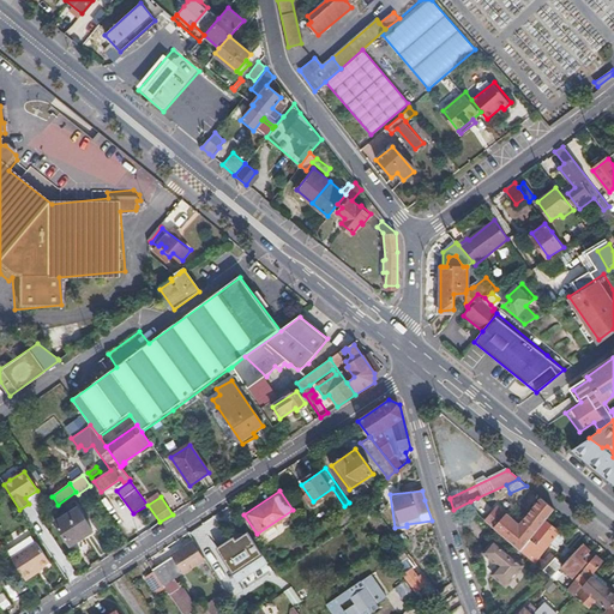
[(477,498),(470,501),(477,513),(481,517),(486,511),(480,506),(477,498)]
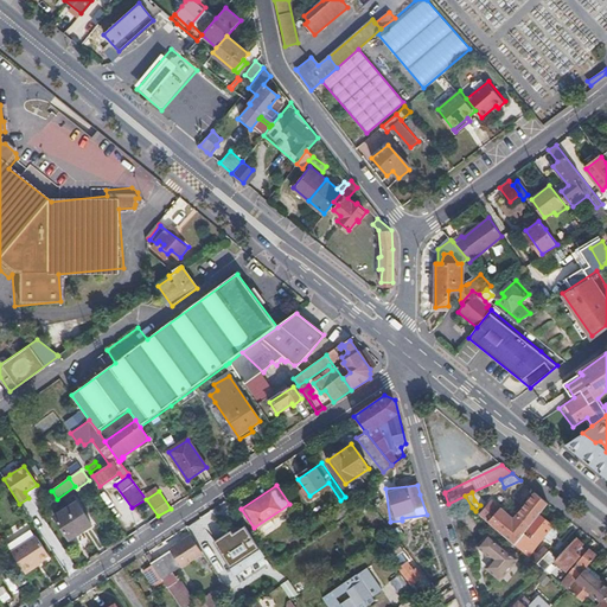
[(91,526),(76,502),(53,517),(69,541),(91,526)]
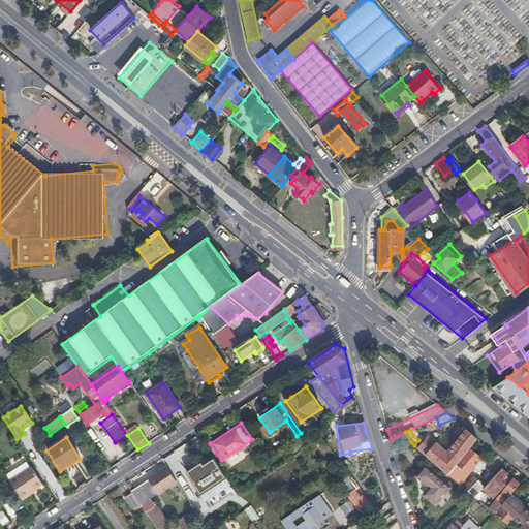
[(426,455),(445,471),(450,465),(443,458),(448,453),(436,442),(426,455)]
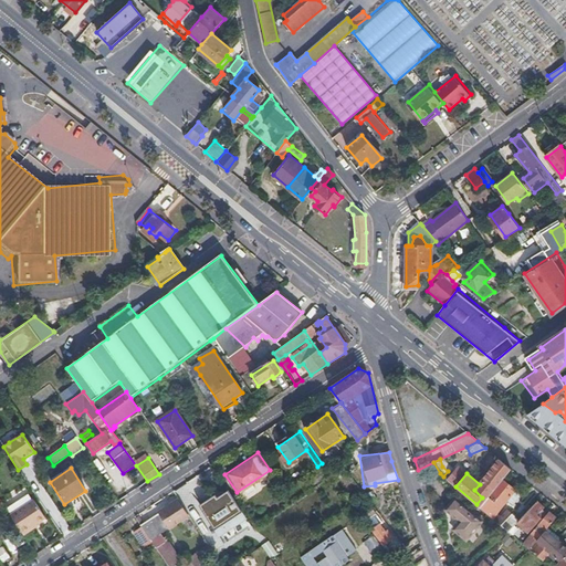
[(281,475),(276,479),(284,490),(289,486),(281,475)]
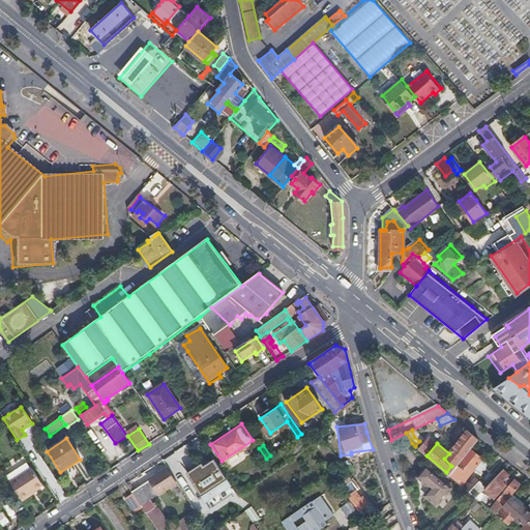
[(475,496),(483,488),(474,479),(468,484),(463,481),(474,469),(478,473),(486,464),(470,449),(448,474),(471,493),(475,496)]
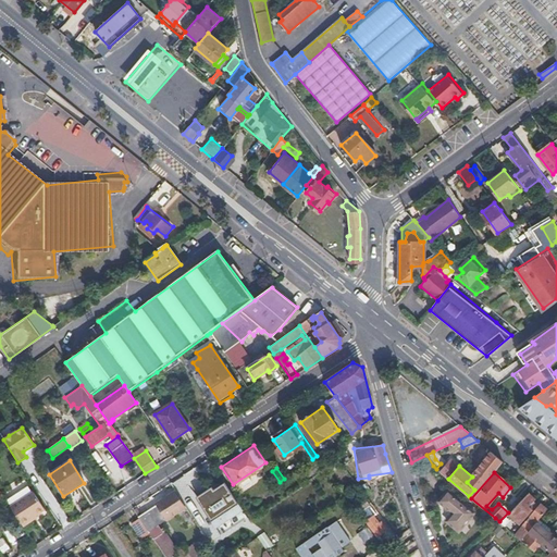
[(473,511),(447,489),(437,499),(452,511),(445,520),(458,530),(473,511)]
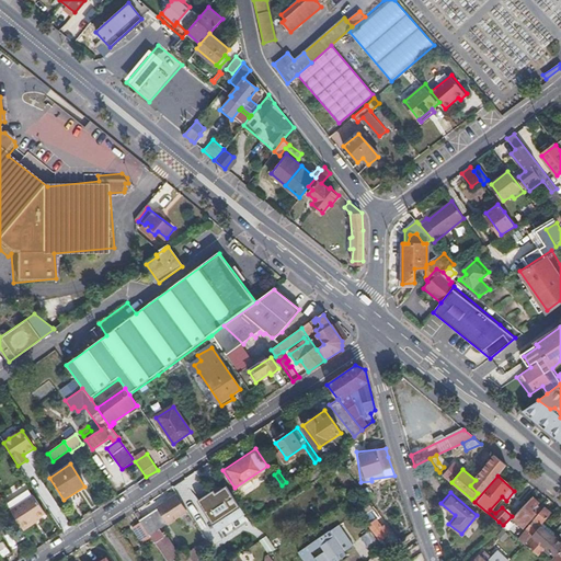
[(138,512),(134,513),(140,523),(148,535),(168,523),(169,523),(186,511),(176,495),(158,506),(158,508),(142,519),(138,512)]
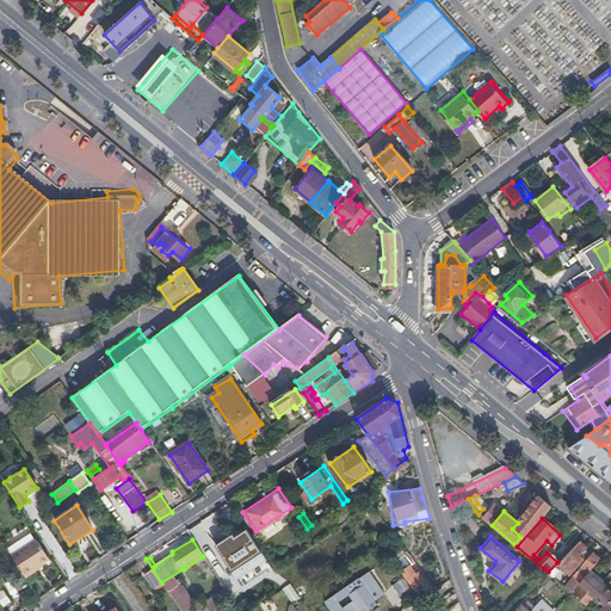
[(11,556),(23,575),(31,569),(39,565),(48,559),(36,541),(11,556)]
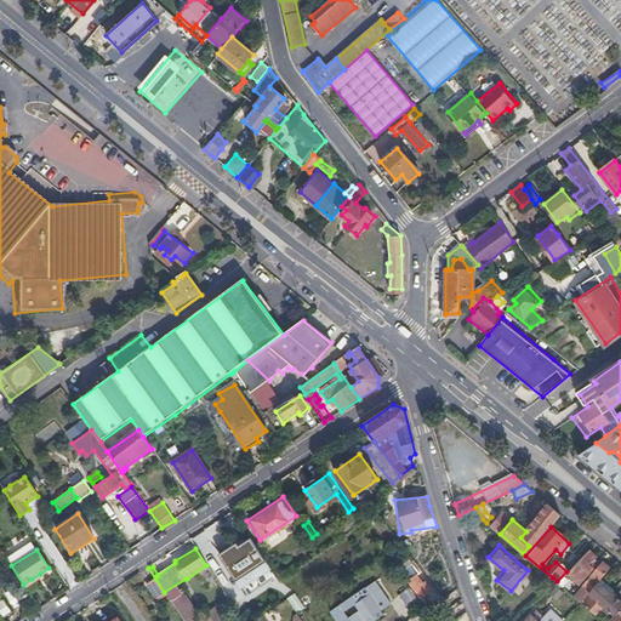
[(271,567),(258,550),(256,552),(267,569),(271,567)]
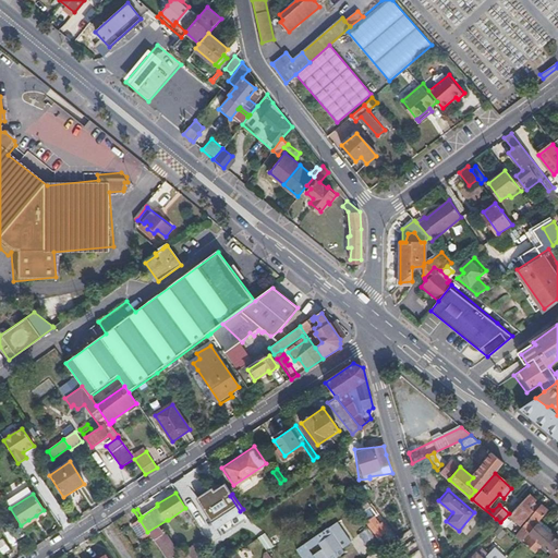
[(535,500),(530,494),(509,513),(518,521),(535,505),(533,502),(535,500)]
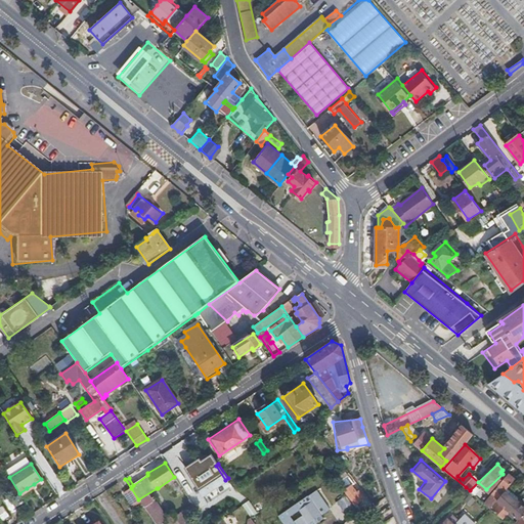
[(225,480),(216,466),(200,477),(210,491),(225,480)]
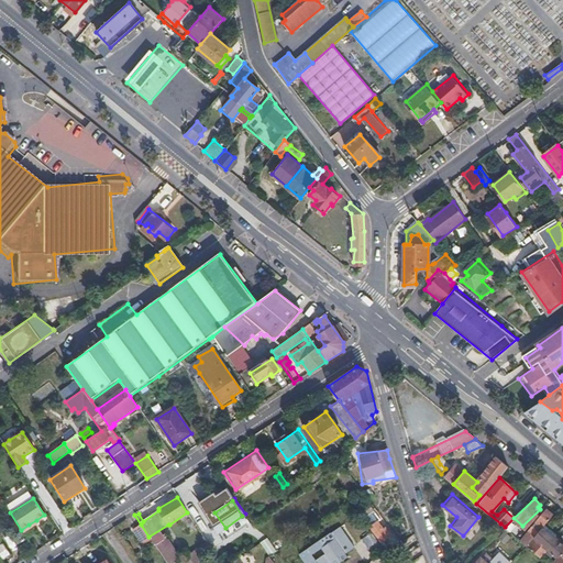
[(356,514),(379,547),(390,539),(385,530),(382,531),(376,522),(378,521),(367,507),(356,514)]
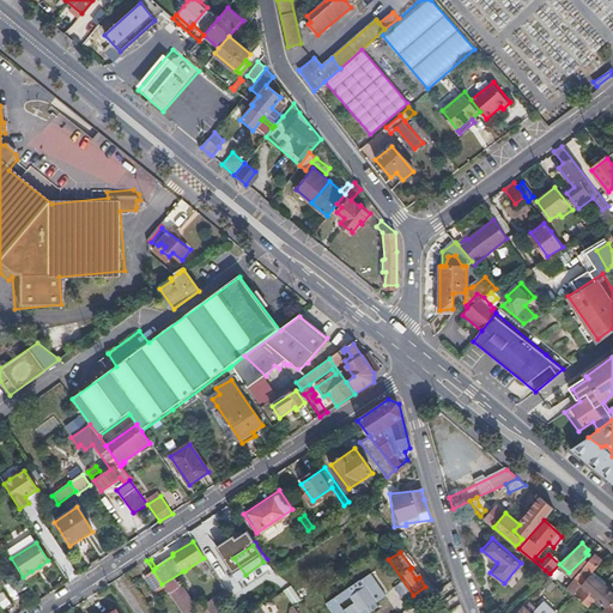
[(590,574),(602,560),(595,554),(578,571),(587,578),(590,574)]
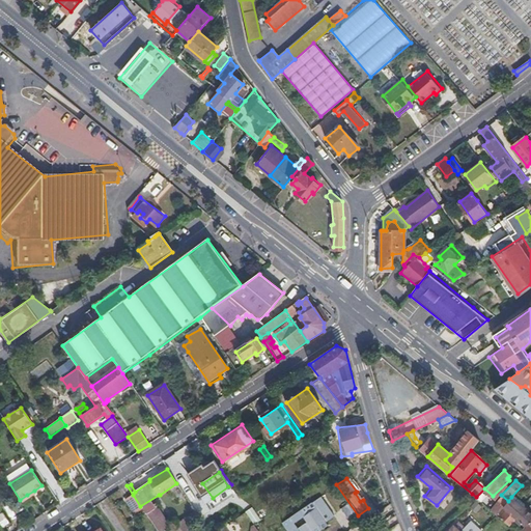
[(213,498),(202,483),(196,486),(206,502),(213,498)]
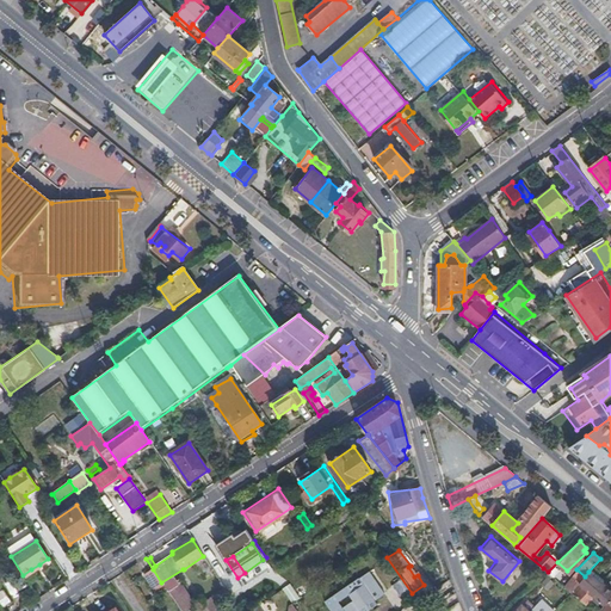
[(161,582),(153,569),(143,575),(154,591),(164,586),(161,582)]
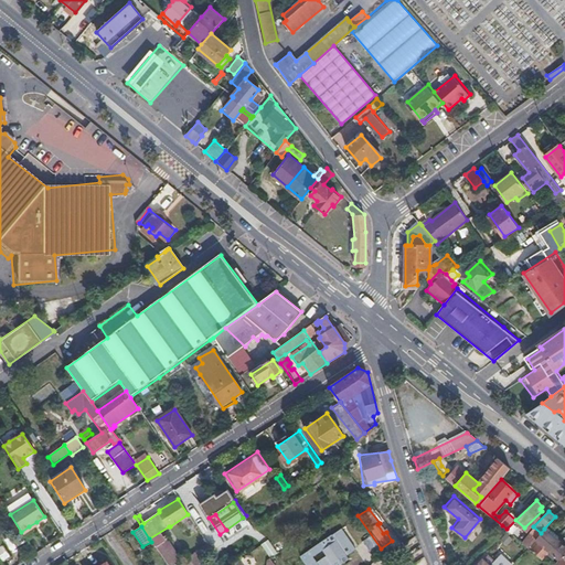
[(309,551),(318,563),(319,564),(332,564),(358,547),(343,526),(333,533),(337,539),(323,547),(320,543),(309,551)]
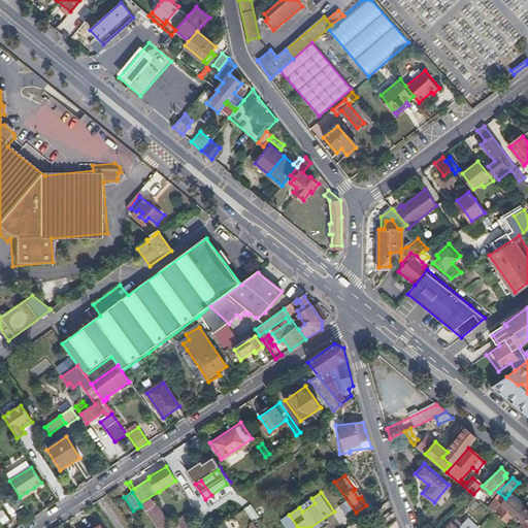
[(495,509),(493,512),(504,522),(509,516),(516,522),(523,514),(520,510),(522,507),(519,504),(520,502),(508,494),(505,498),(501,502),(495,509)]
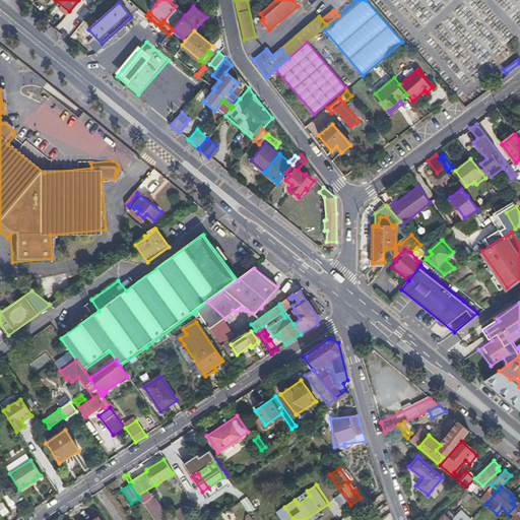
[(310,496),(307,491),(295,500),(298,504),(310,496)]
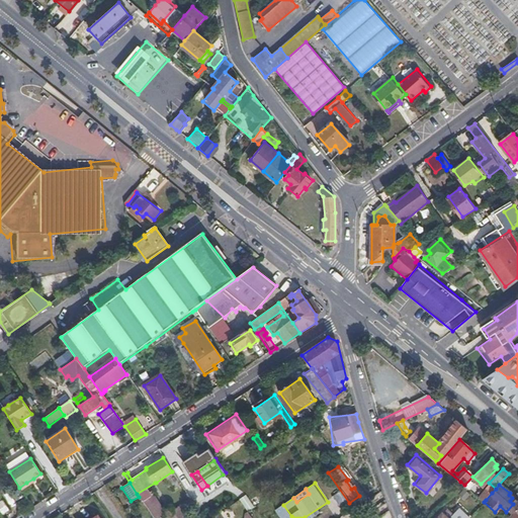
[(463,489),(458,493),(463,499),(469,494),(463,489)]
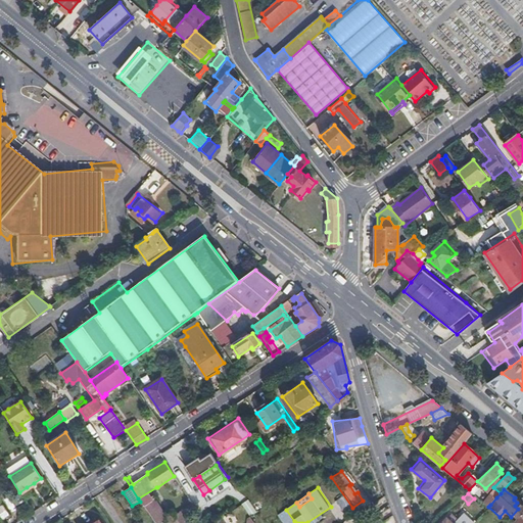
[(490,493),(483,503),(488,507),(490,505),(496,497),(490,493)]
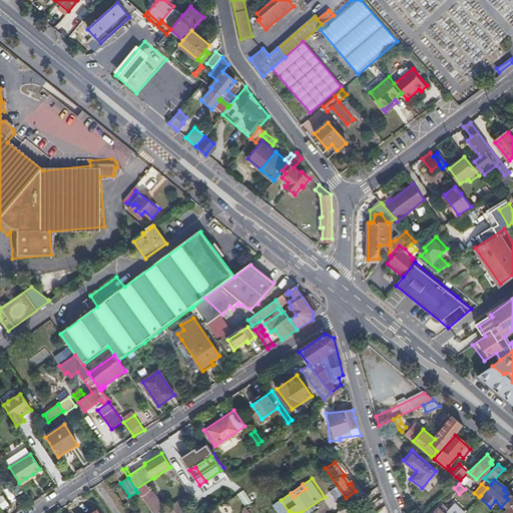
[(508,499),(501,507),(505,510),(512,500),(512,493),(506,487),(505,488),(504,490),(507,493),(505,496),(508,499)]
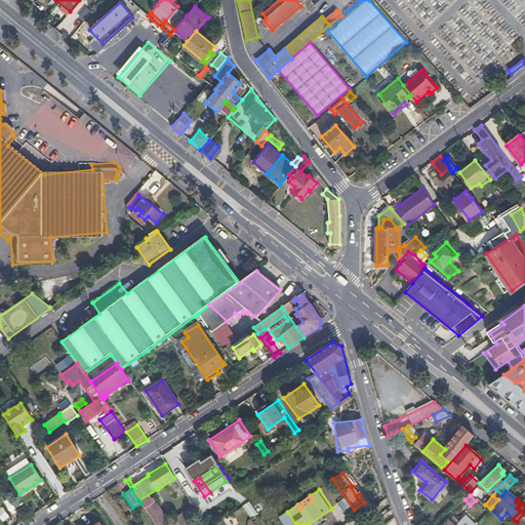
[(179,515),(182,518),(197,508),(194,503),(179,515)]
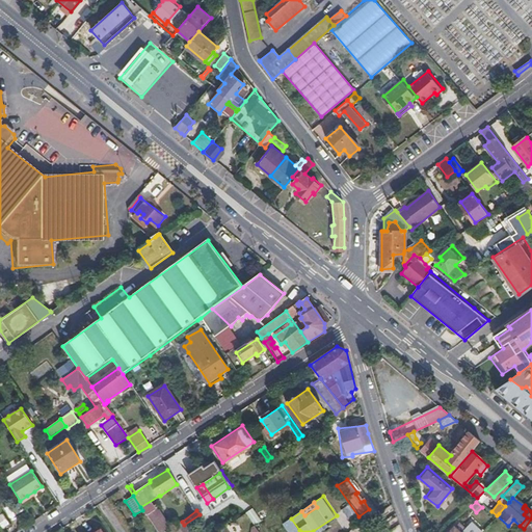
[(0,515),(0,526),(2,530),(9,525),(3,513),(0,515)]
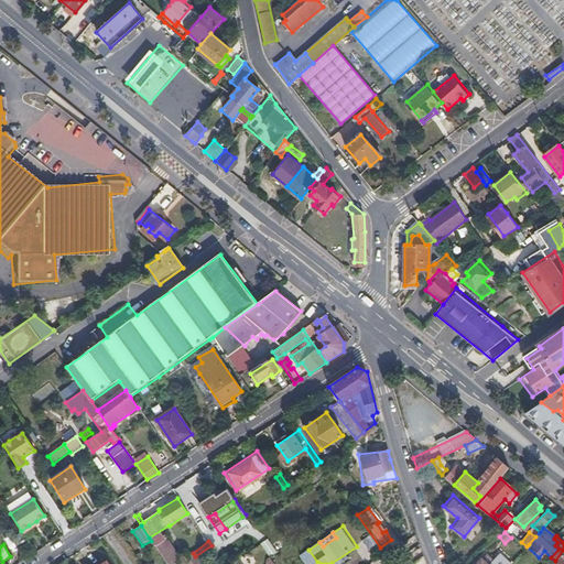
[(301,555),(306,563),(312,563),(317,562),(308,550),(301,555)]
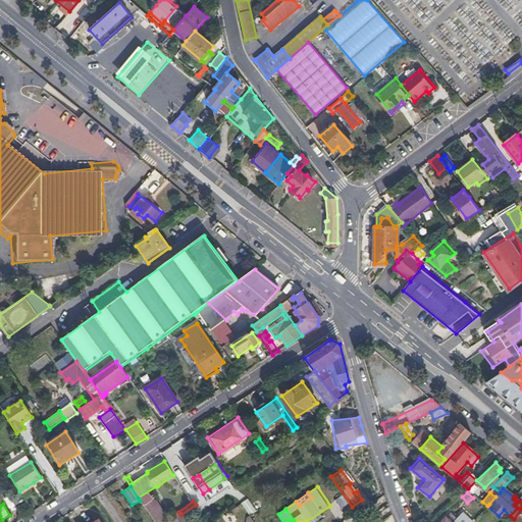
[(454,509),(440,521),(466,521),(468,521),(454,509)]
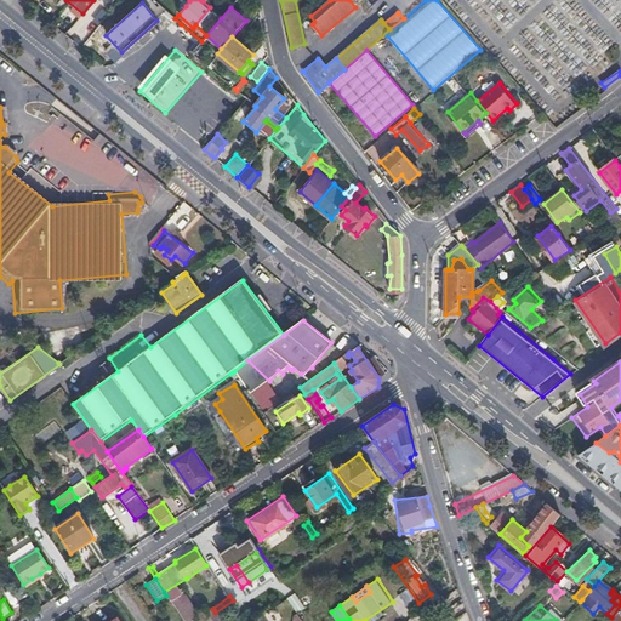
[(620,620),(620,605),(611,617),(609,620),(610,620),(620,620)]
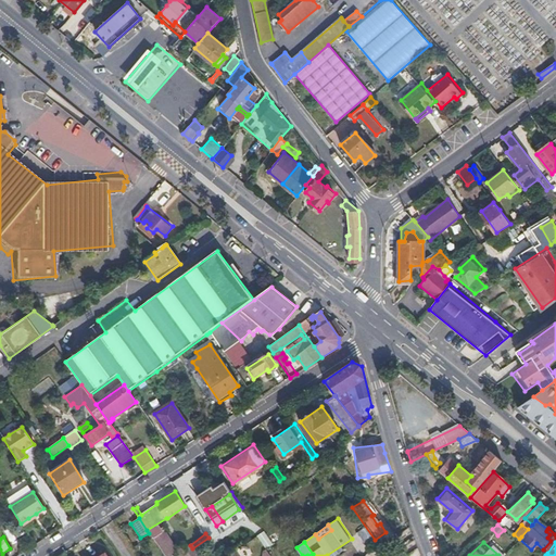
[(180,552),(182,555),(197,555),(192,548),(190,545),(180,552)]
